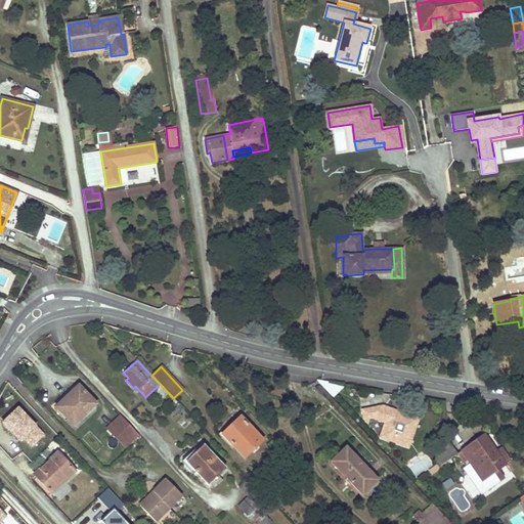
[(328,381),(313,379),(329,394),(337,386),(328,381)]
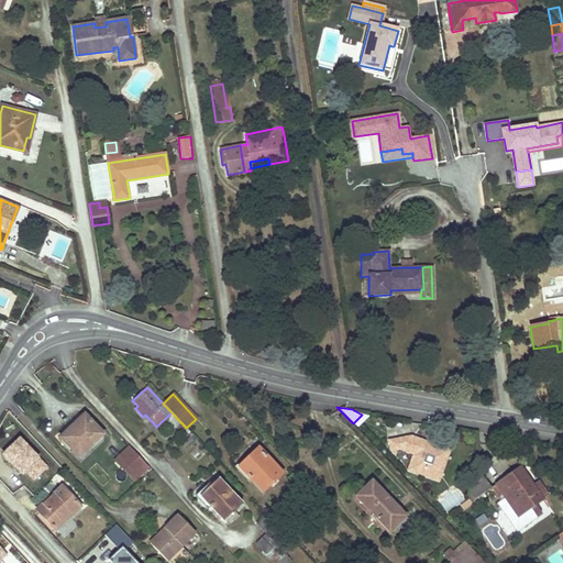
[(78,424),(70,432),(62,440),(78,456),(102,433),(84,415),(76,422),(78,424)]
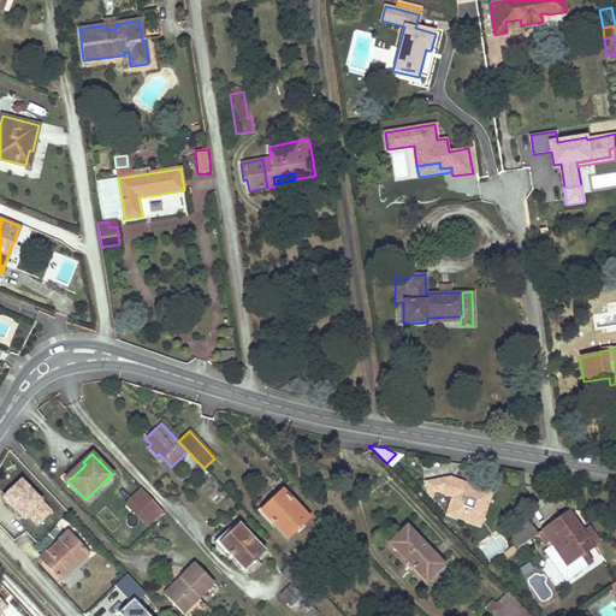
[(208,489),(212,485),(215,483),(209,475),(202,483),(208,489)]
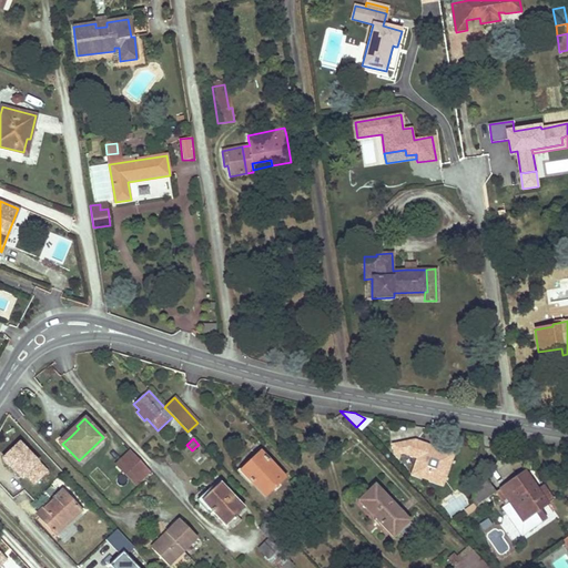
[(417,459),(411,474),(430,482),(445,475),(448,466),(443,452),(415,440),(393,445),(395,456),(405,454),(417,459)]
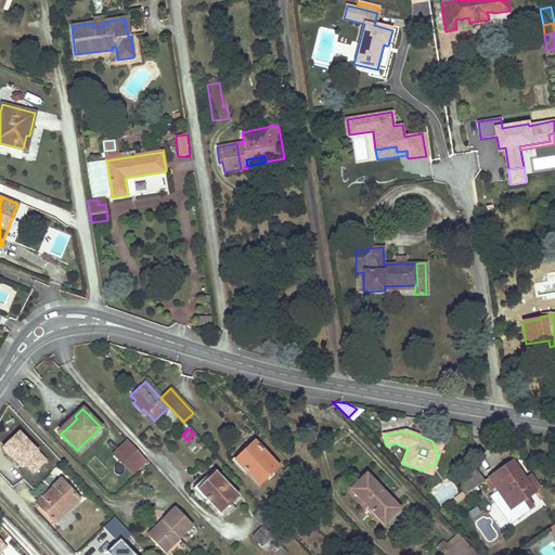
[(46,461),(18,433),(3,448),(21,466),(25,463),(33,473),(46,461)]
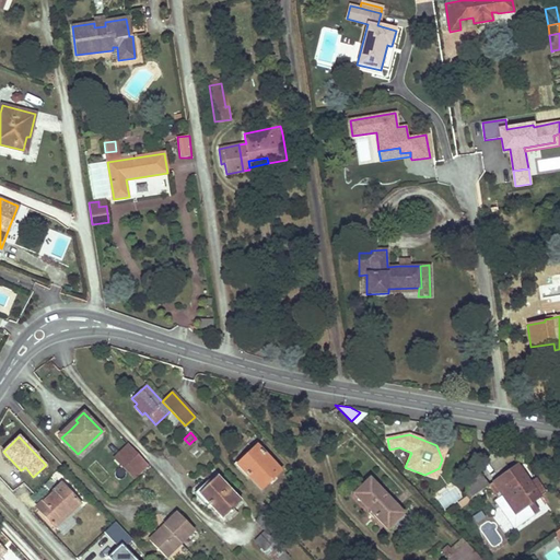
[(133,478),(140,471),(148,464),(129,445),(115,458),(133,478)]
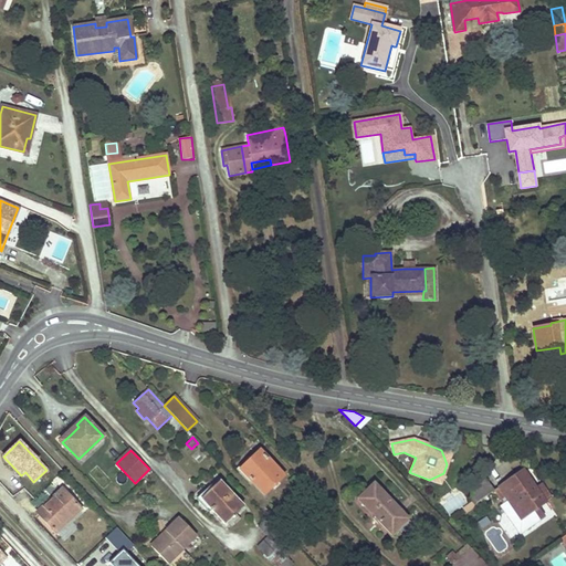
[(447,464),(451,453),(441,450),(447,464)]
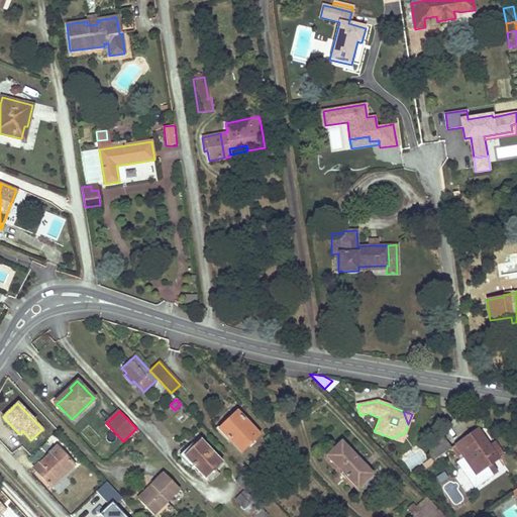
[(239,451),(248,442),(257,434),(237,412),(219,429),(239,451)]
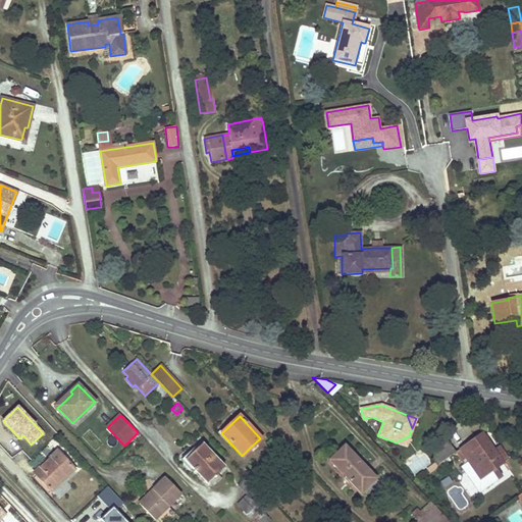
[(94,449),(101,441),(90,430),(83,438),(94,449)]
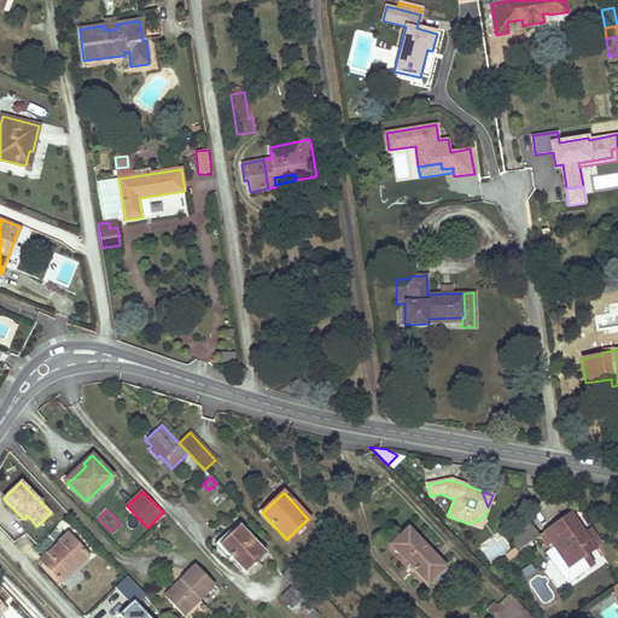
[(571,514),(558,523),(543,532),(553,547),(546,552),(567,582),(601,559),(595,549),(602,543),(592,528),(584,534),(571,514)]
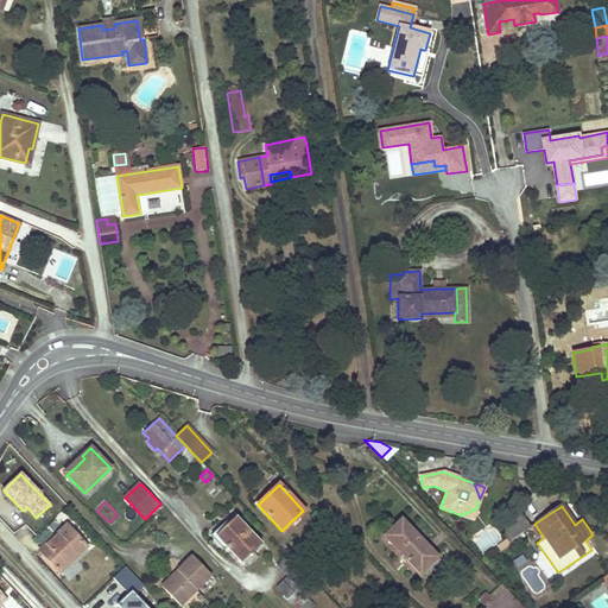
[(476,508),(461,515),(472,519),(476,508)]
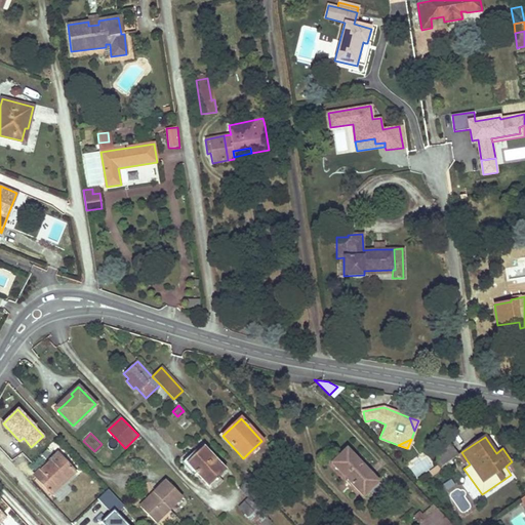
[(432,455),(436,461),(438,465),(440,468),(457,455),(449,443),(432,455)]
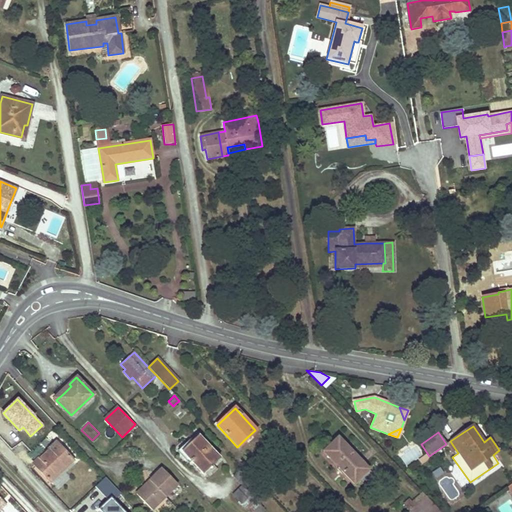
[(209,475),(213,472),(216,468),(213,464),(220,458),(199,435),(182,451),(203,473),(205,471),(209,475)]
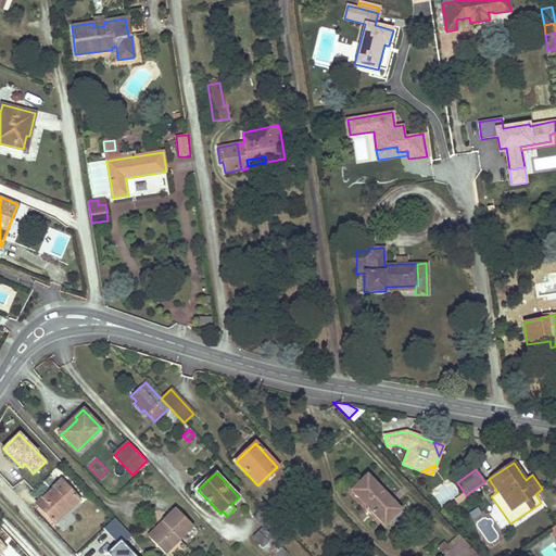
[(395,505),(367,475),(351,490),(380,520),(388,513),(395,505)]
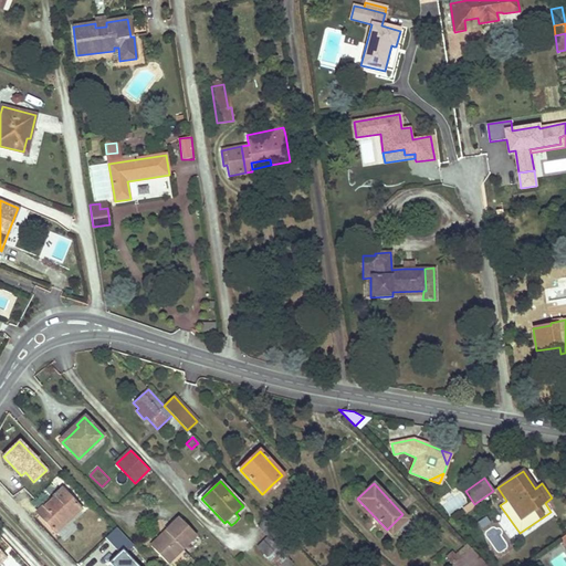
[(38,514),(45,523),(54,533),(80,510),(63,491),(38,514)]
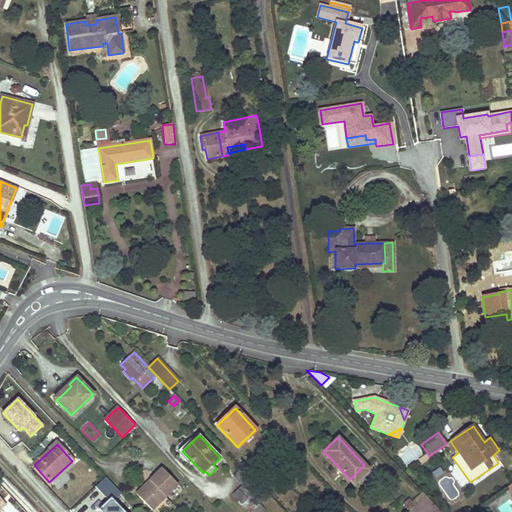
[(429,456),(427,453),(418,459),(421,463),(429,458),(429,457),(429,456)]
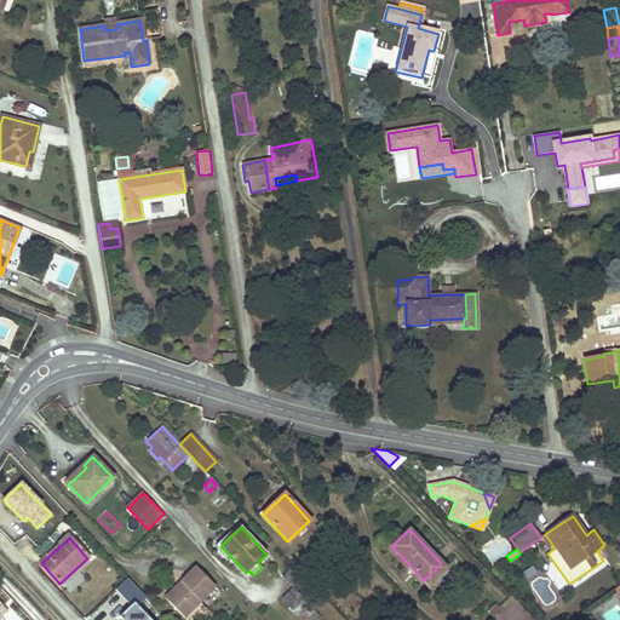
[(294,564),(305,577),(311,569),(300,558),(294,564)]
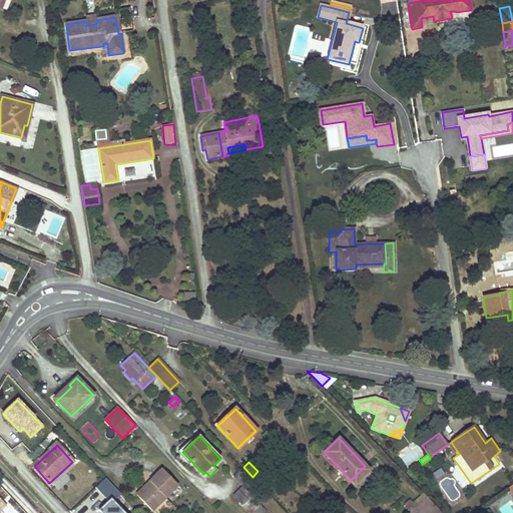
[(354,483),(369,469),(365,466),(358,473),(351,480),(354,483)]
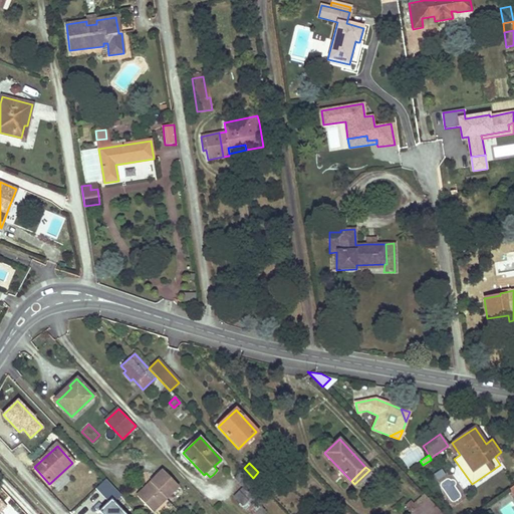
[(235,477),(239,482),(243,486),(233,496),(242,506),(251,497),(262,487),(253,478),(244,468),(235,477)]
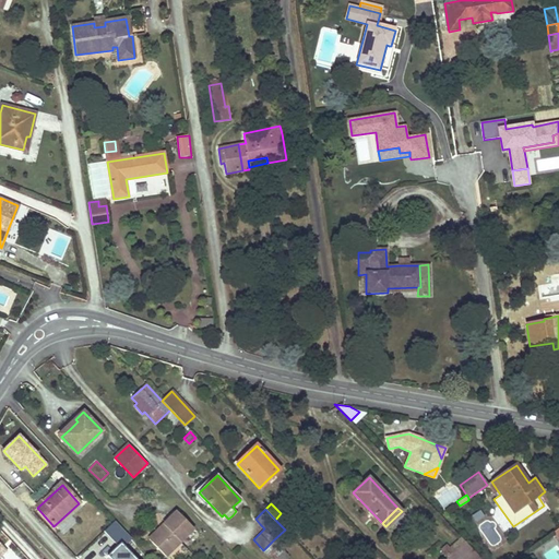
[(166,526),(158,534),(151,542),(165,557),(195,528),(178,510),(163,523),(166,526)]
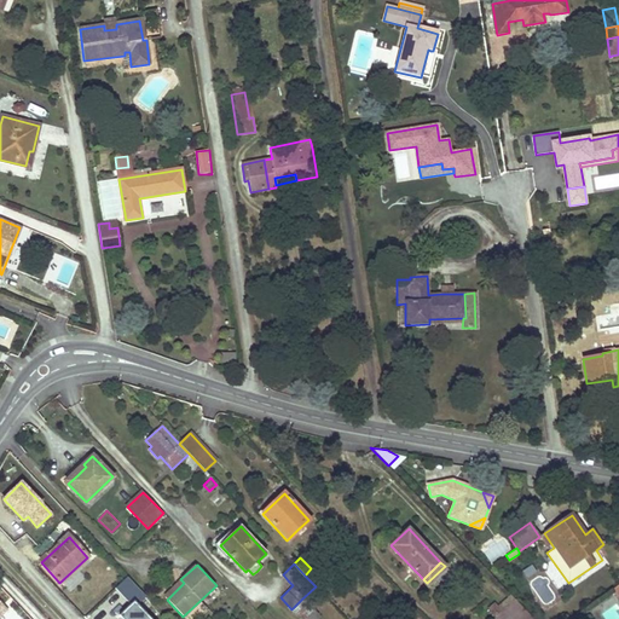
[(184,583),(180,579),(163,596),(167,600),(175,591),(184,583)]
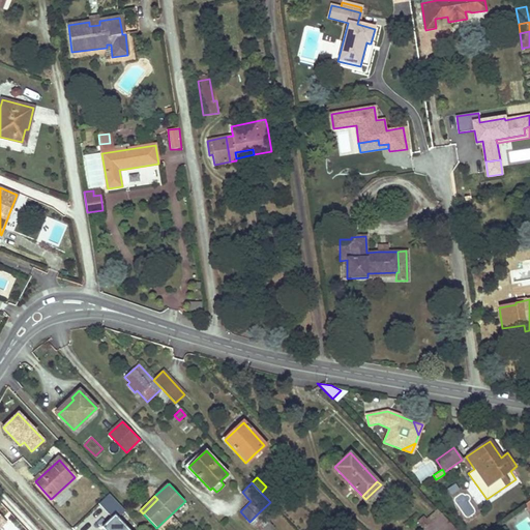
[(430,523),(440,513),(437,510),(427,520),(430,523)]
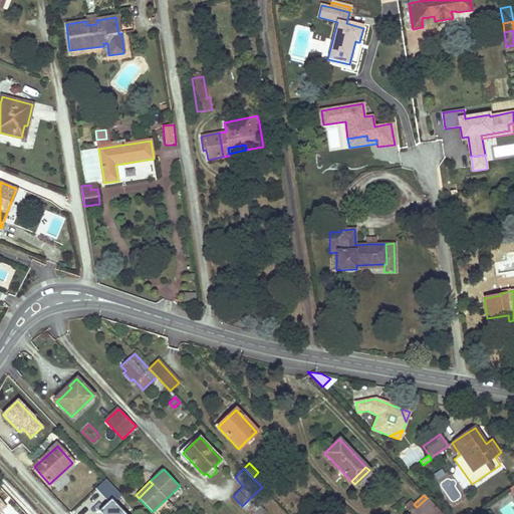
[(251,497),(242,506),(249,513),(252,513),(253,513),(262,513),(265,511),(251,497)]
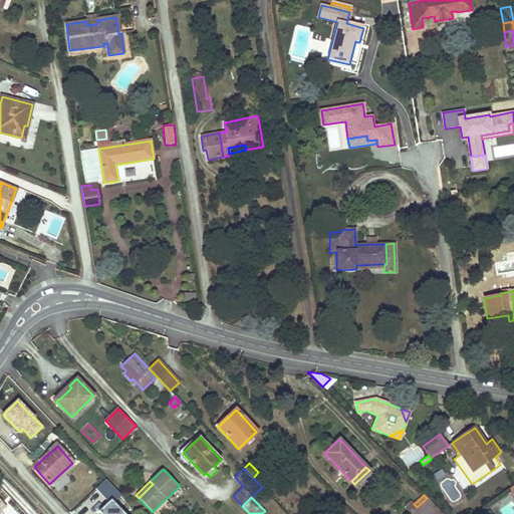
[(423,513),(441,513),(427,498),(417,507),(421,511),(423,513)]
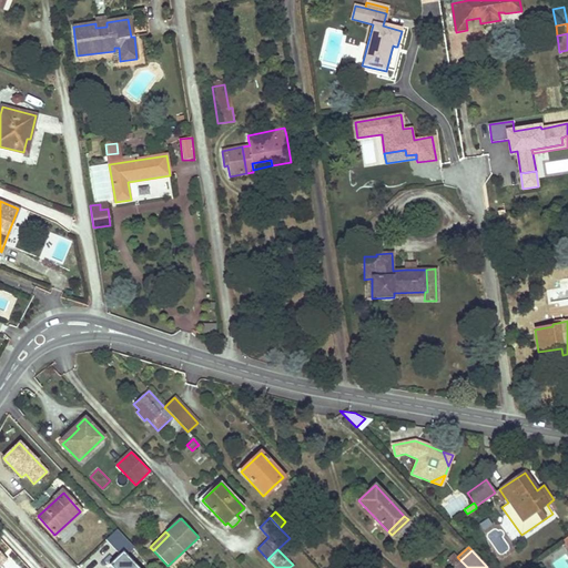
[(112,567),(138,567),(123,553),(110,565),(112,567)]
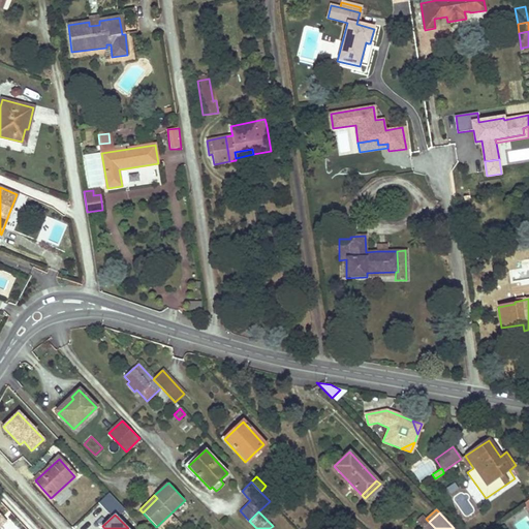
[(421,524),(422,526),(424,527),(429,522),(426,519),(421,524)]
